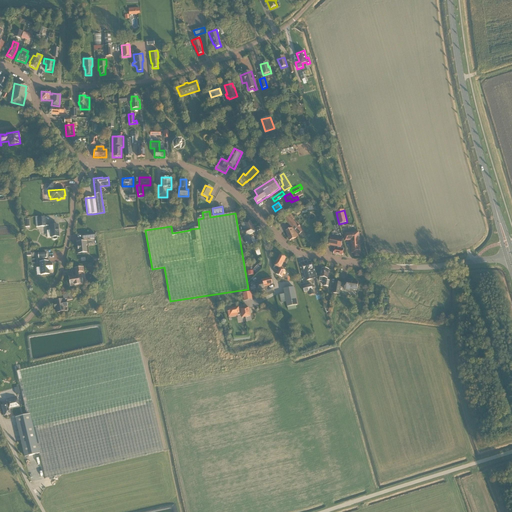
[(288,216),(284,220),(299,235),(303,231),(300,227),(298,225),(293,220),(294,219),(290,215),(289,216),(288,216)]
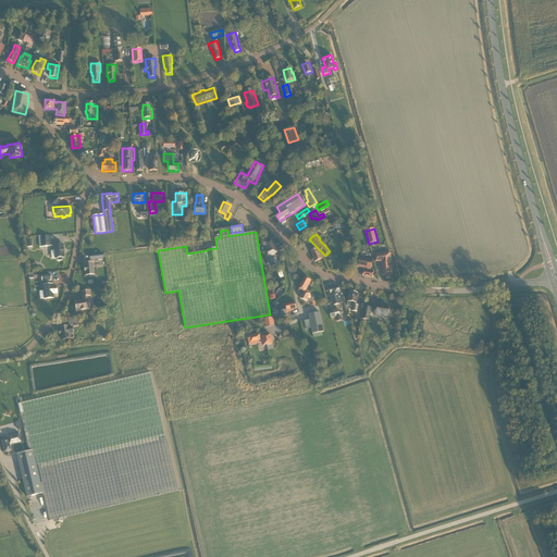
[(50,246),(49,236),(40,237),(41,247),(50,246)]
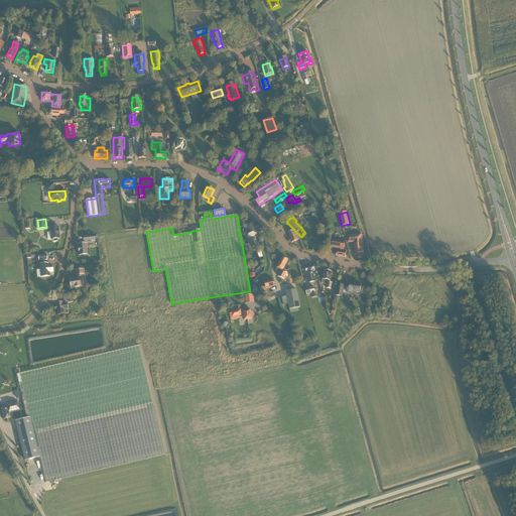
[(245,234),(247,239),(251,237),(257,235),(252,223),(244,226),(247,233),(245,234)]
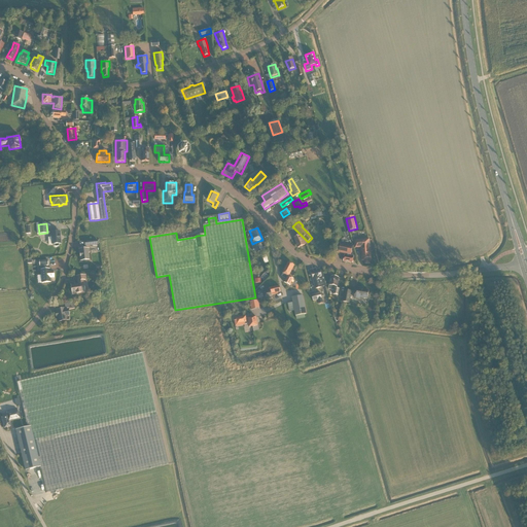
[(51,244),(53,245),(54,245),(55,246),(55,247),(58,247),(59,246),(59,244),(61,244),(61,243),(61,240),(60,240),(60,236),(60,233),(60,232),(50,233),(50,237),(51,237),(51,241),(51,243),(51,244)]
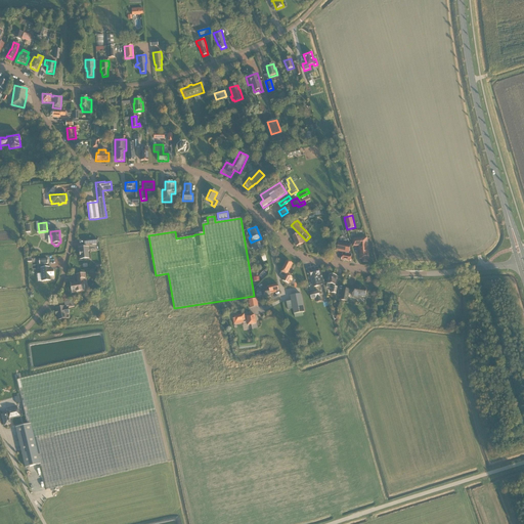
[(306,243),(305,239),(299,233),(293,236),(297,247),(306,243)]
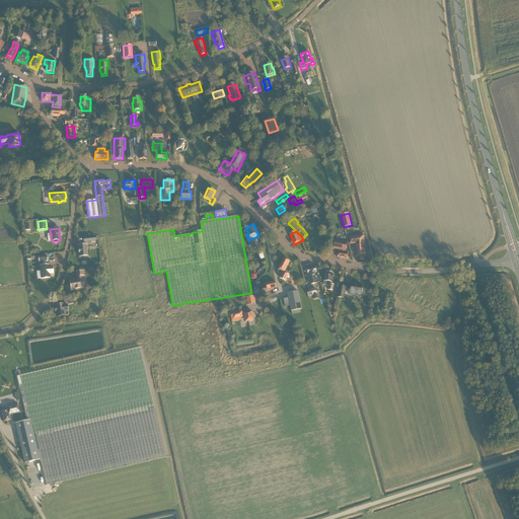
[(359,257),(359,260),(364,260),(364,257),(366,256),(365,236),(349,237),(350,245),(355,244),(356,257),(359,257)]
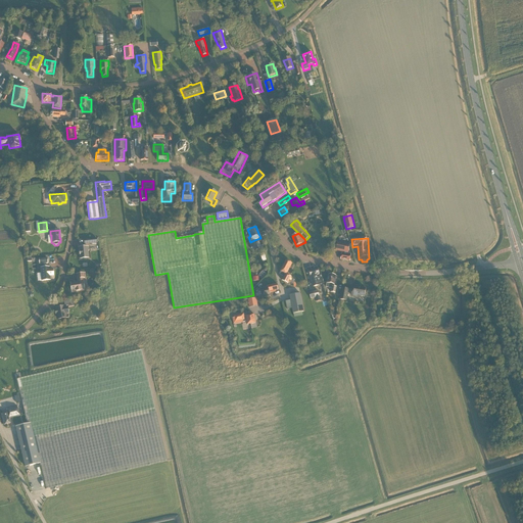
[(254,240),(250,242),(249,242),(253,251),(258,249),(254,240)]
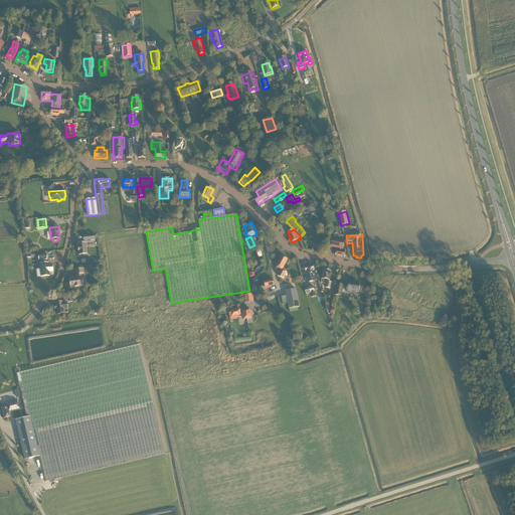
[(333,238),(331,247),(337,248),(336,255),(344,258),(346,250),(343,249),(345,240),(333,238)]
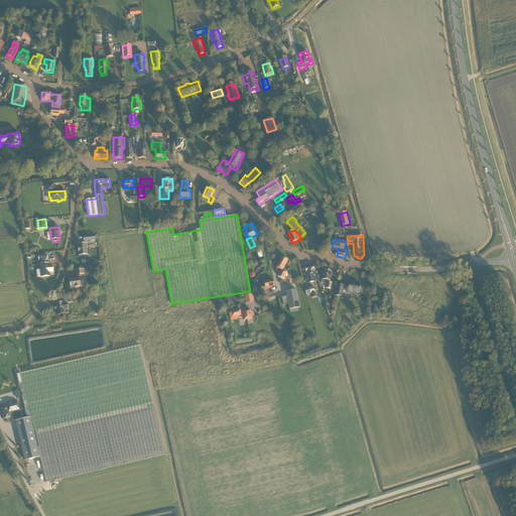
[(87,244),(78,245),(79,256),(87,255),(86,248),(87,248),(87,244)]
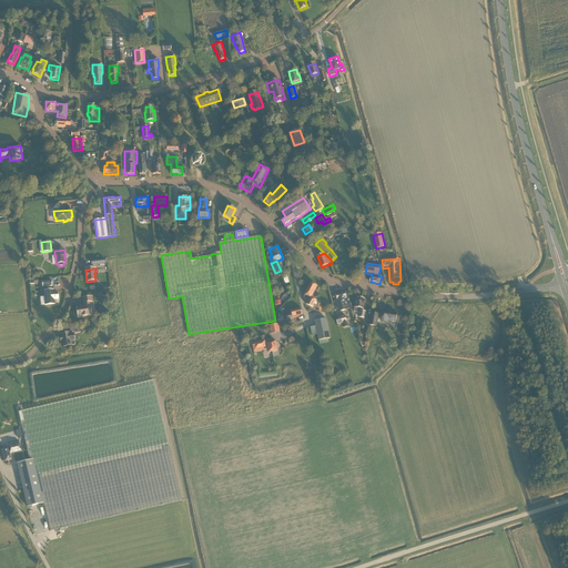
[(308,301),(306,304),(313,307),(316,301),(311,298),(317,286),(311,283),(303,298),(308,301)]
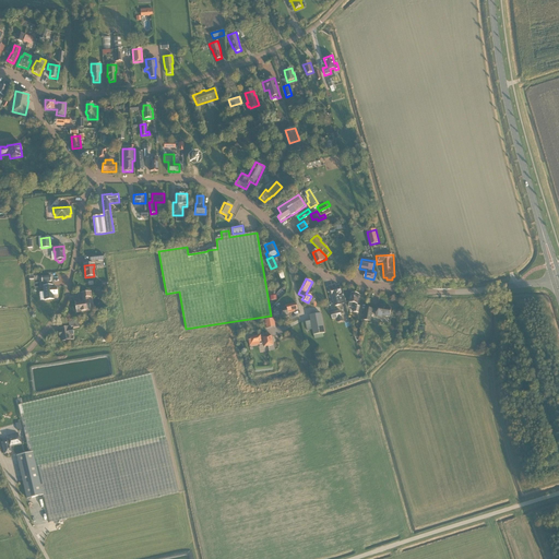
[(52,286),(44,286),(45,300),(54,300),(52,295),(57,295),(57,288),(55,288),(54,289),(52,289),(52,286)]
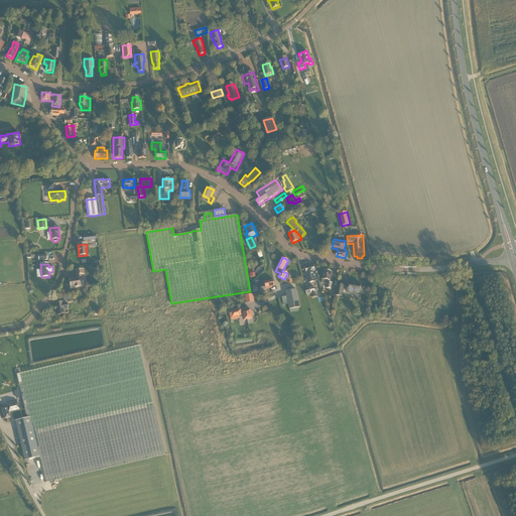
[(304,267),(308,283),(317,281),(313,265),(304,267)]
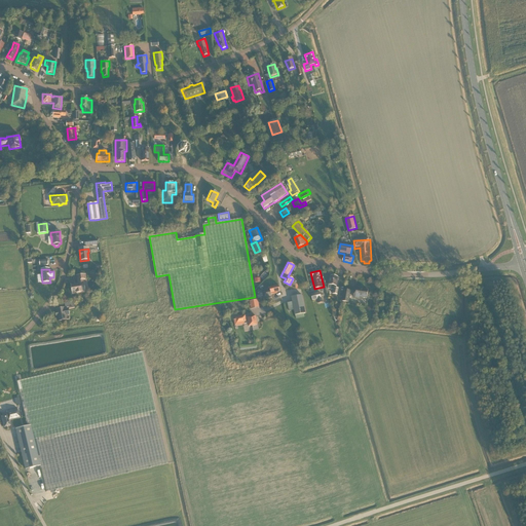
[(78,284),(77,286),(75,286),(75,285),(71,286),(72,294),(85,292),(83,280),(86,279),(85,275),(76,276),(77,282),(78,280),(78,284)]
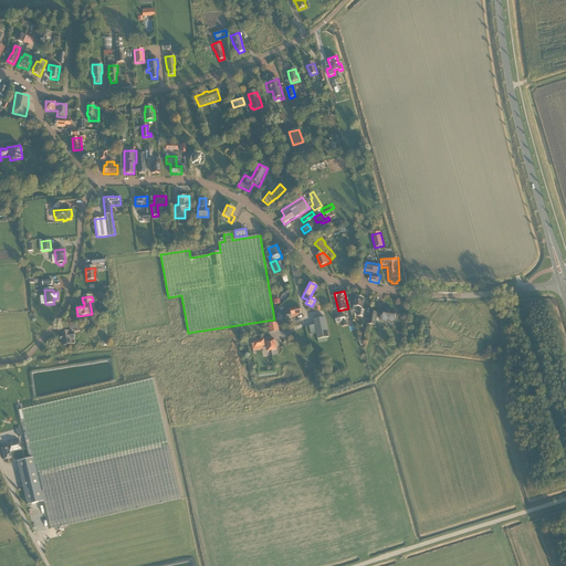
[(360,307),(362,308),(364,299),(356,297),(354,311),(359,312),(358,316),(364,317),(365,311),(360,310),(360,307)]
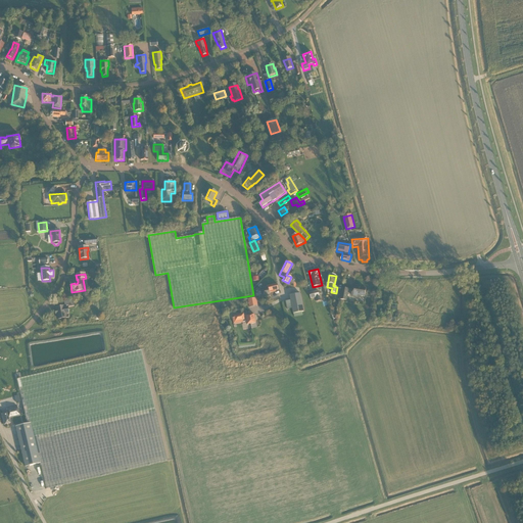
[(260,289),(263,298),(271,296),(270,292),(276,291),(276,290),(278,290),(277,284),(269,286),(269,287),(260,289)]
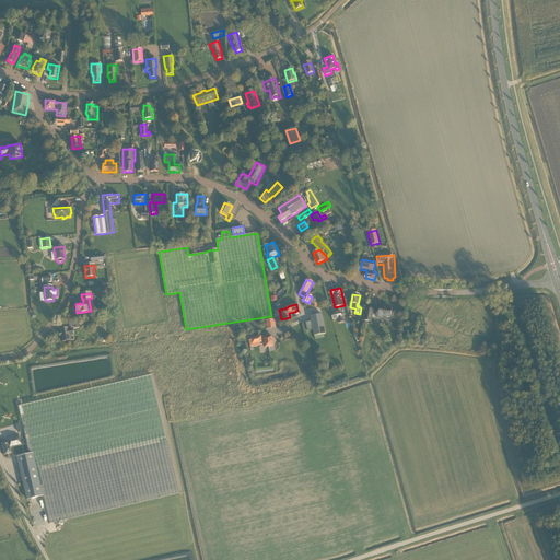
[(389,318),(392,310),(384,308),(384,306),(378,306),(376,317),(382,318),(382,316),(389,318)]
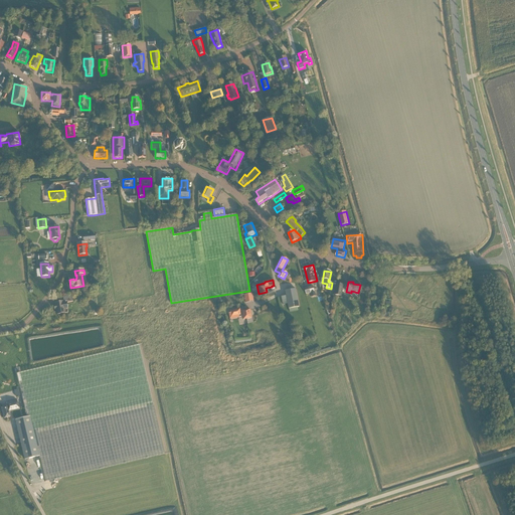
[(341,296),(343,285),(337,284),(335,295),(341,296)]
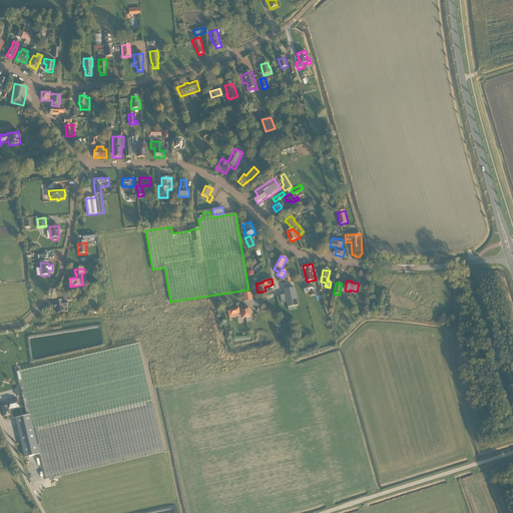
[(310,292),(311,296),(315,295),(312,285),(304,287),(305,294),(310,292)]
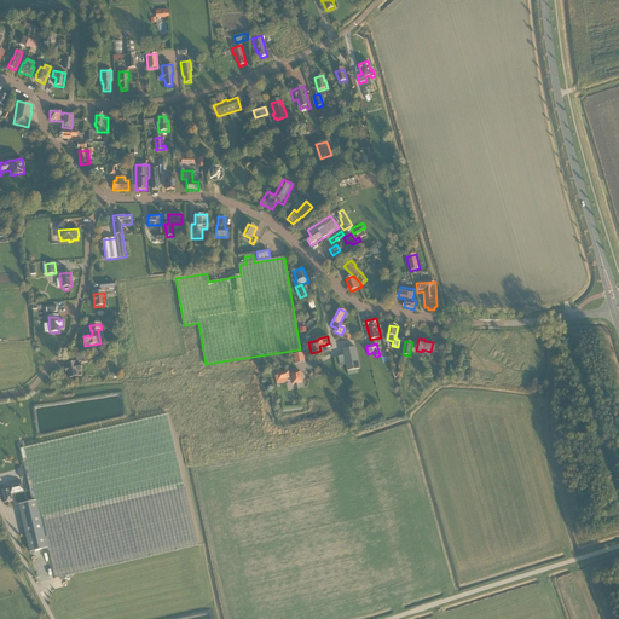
[(358,374),(358,369),(359,369),(356,347),(343,350),(347,371),(348,371),(348,375),(358,374)]
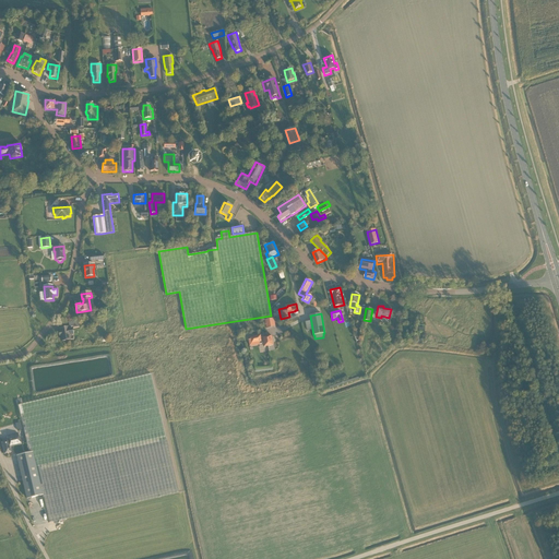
[(265,320),(266,329),(275,326),(274,319),(265,320)]
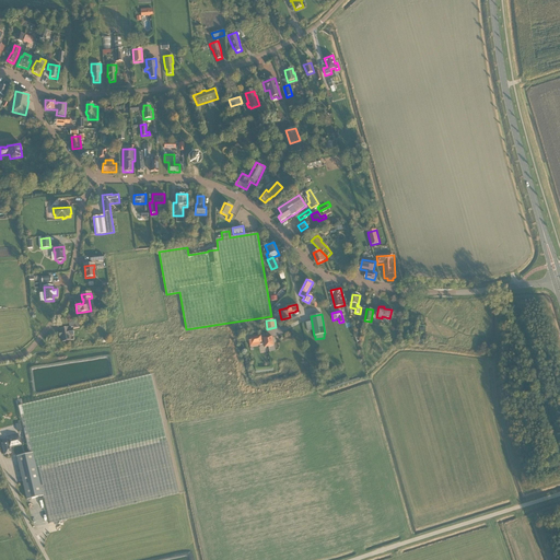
[(68,330),(68,328),(59,330),(61,342),(70,341),(69,336),(73,335),(72,329),(68,330)]
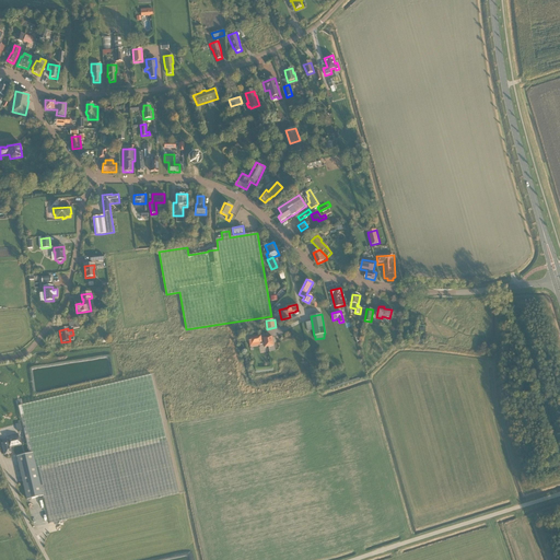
[(271,337),(261,338),(260,336),(251,338),(251,340),(249,340),(251,347),(264,345),(265,348),(273,346),(271,337)]
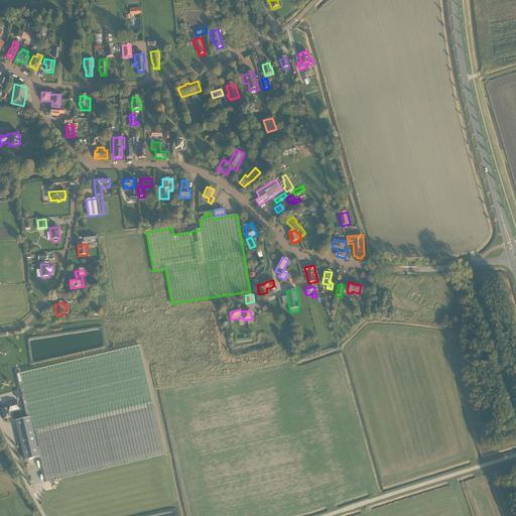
[(16,374),(21,397),(26,416),(17,419),(20,431),(27,461),(39,458),(45,483),(158,457),(164,455),(139,346),(16,374)]
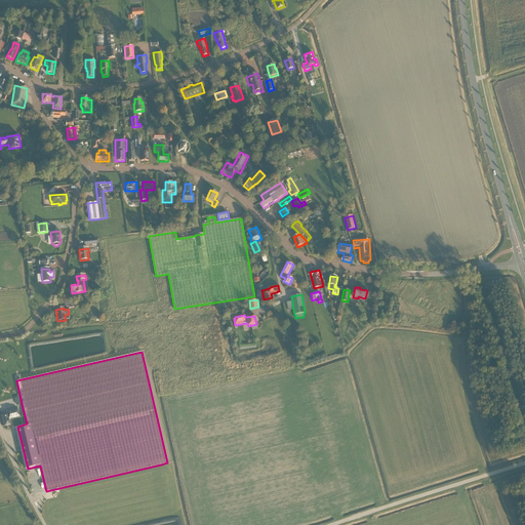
[(19,417),(17,408),(6,411),(7,414),(1,415),(4,426),(10,425),(9,419),(19,417)]
